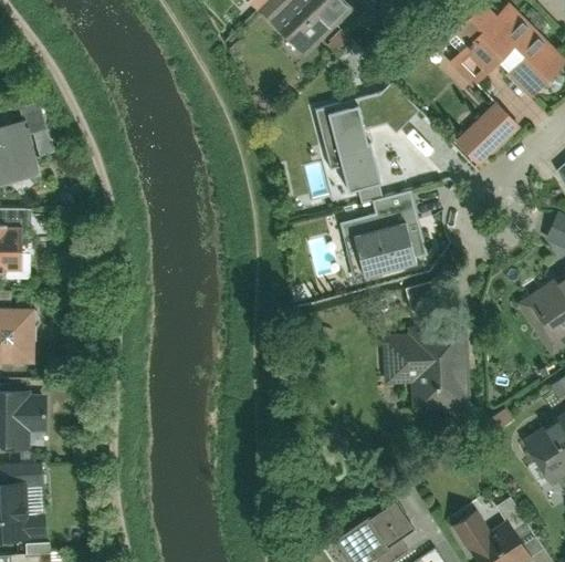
[(250,0),(258,9),(268,0),(250,0)]
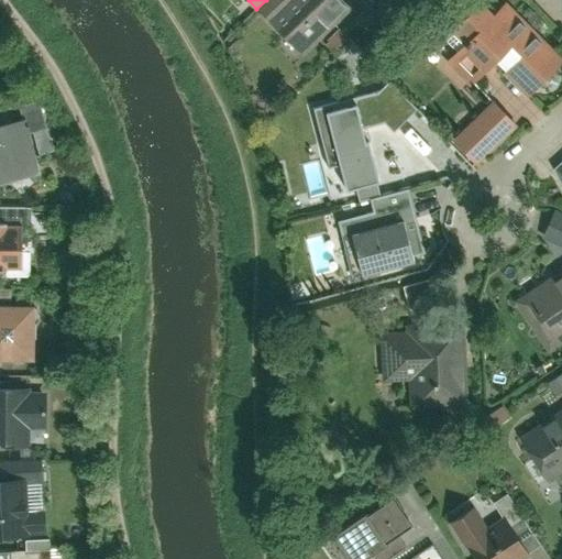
[(351,7),(344,0),(266,0),(256,9),(299,54),(351,7)]
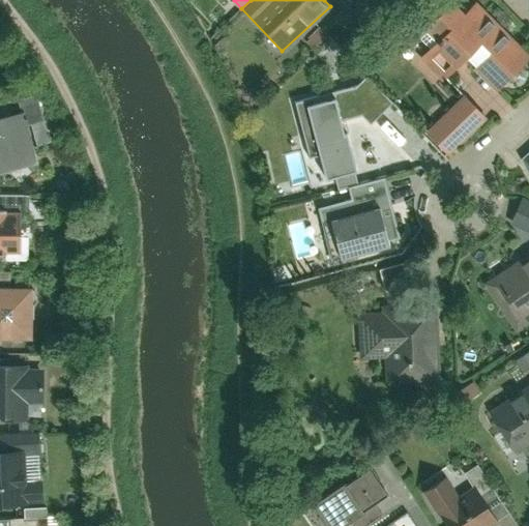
[(466,58),(499,90),(528,59),(528,54),(477,4),(465,17),(454,6),(419,40),(430,51),(421,59),(443,81),(466,58)]
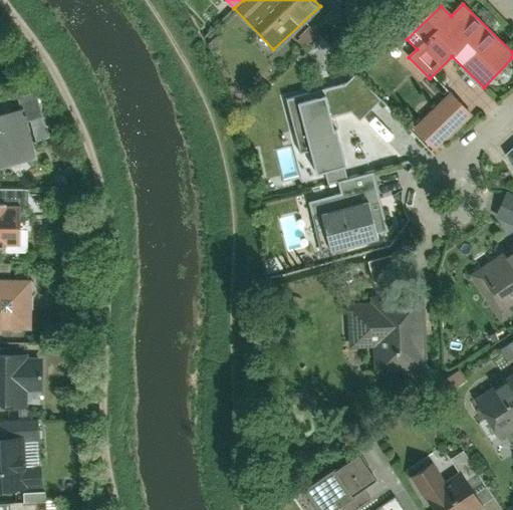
[(333,133),(324,96),(322,90),(285,99),(298,153),(306,151),(313,178),(348,170),(338,132),(333,133)]
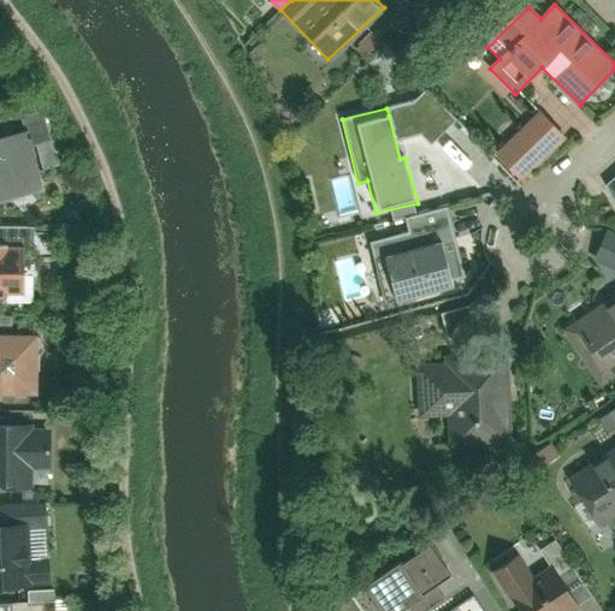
[(494,153),(520,181),(566,138),(540,111),(494,153)]
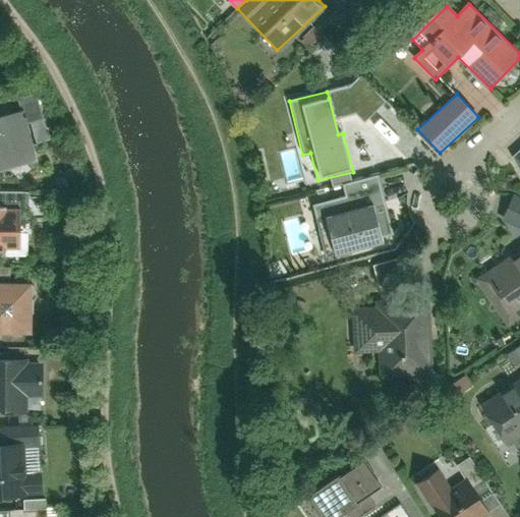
[(0,153),(37,141),(23,98),(0,105),(0,153)]
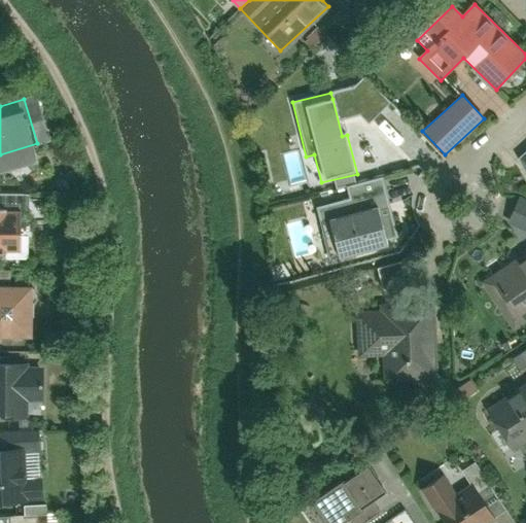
[(525,151),(515,164),(525,175),(525,151)]
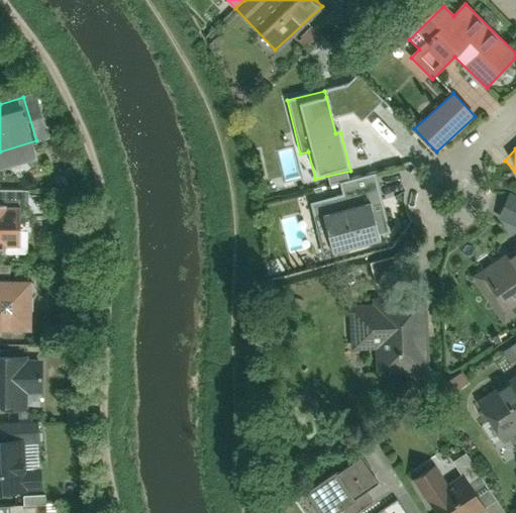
[(389,231),(374,174),(339,183),(343,196),(310,204),(324,254),(378,240),(376,235),(389,231)]
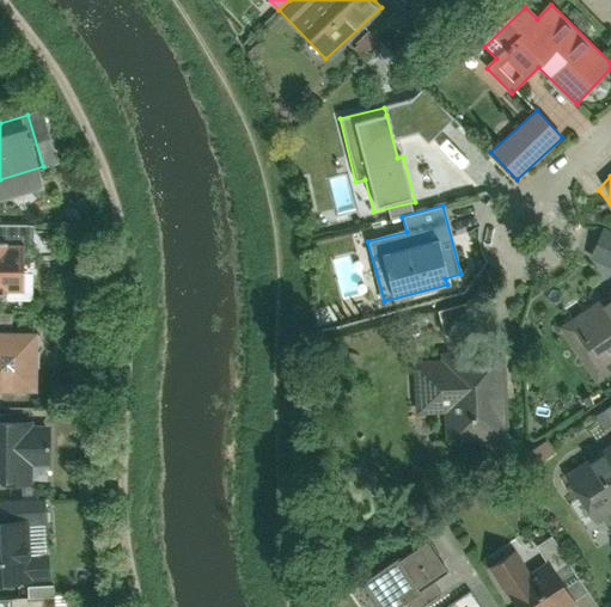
[(610,226),(598,220),(582,252),(609,264),(610,258),(610,226)]
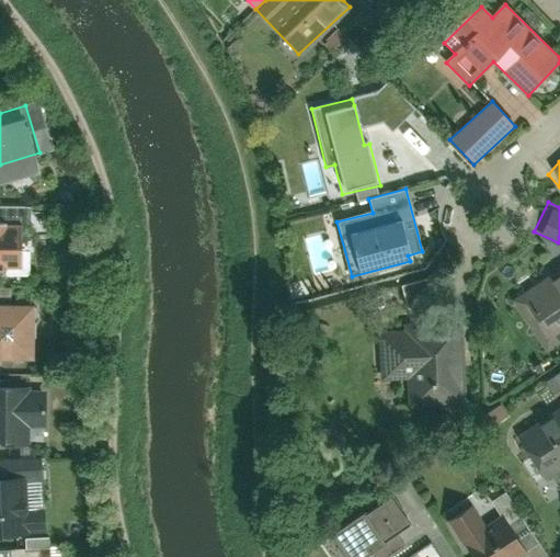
[(0,261),(22,260),(20,218),(0,219),(0,261)]
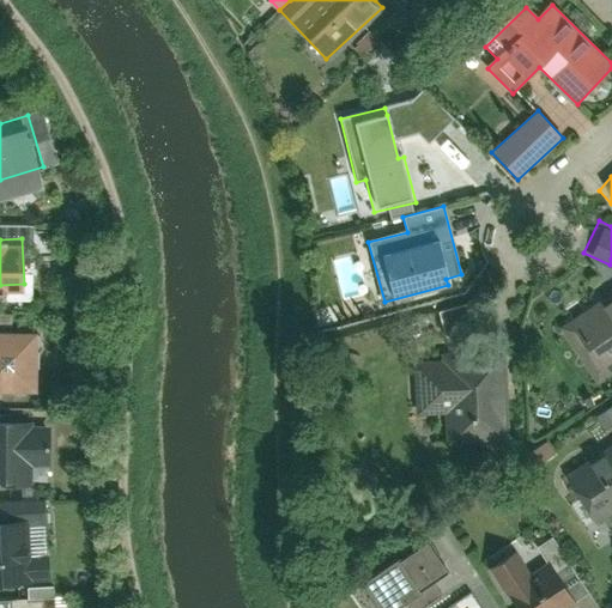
[(611,370),(611,289),(559,324),(598,381),(611,370)]
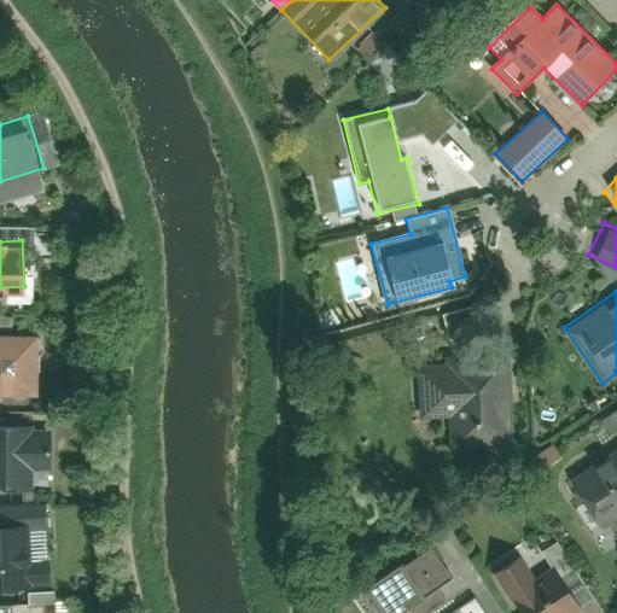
[(0,387),(31,386),(29,328),(0,330),(0,387)]
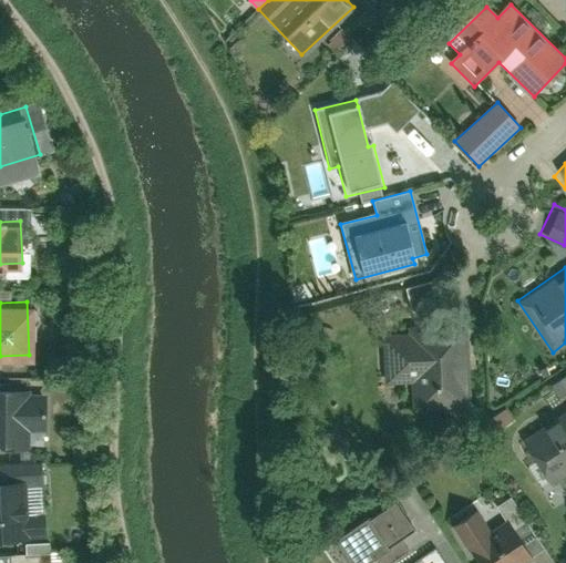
[(411,412),(471,408),(464,317),(407,321),(407,334),(383,335),(387,385),(409,384),(411,412)]
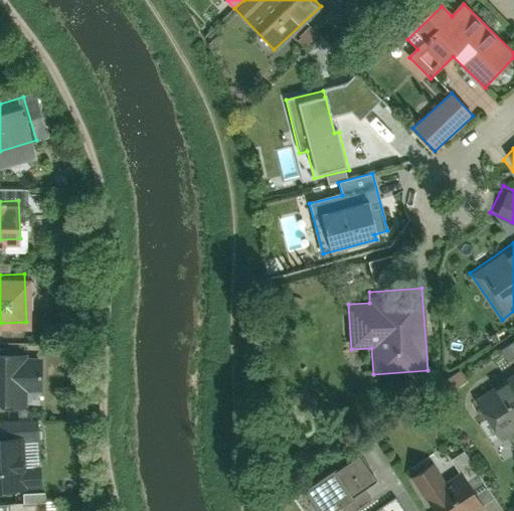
[(0,397),(44,397),(43,349),(0,349),(0,397)]
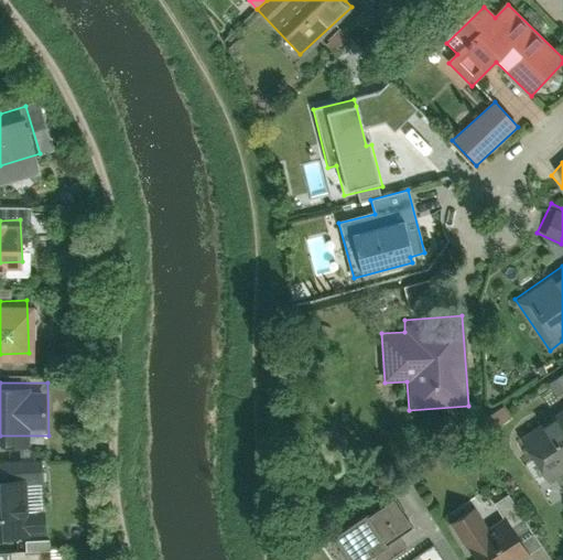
[(479,426),(505,412),(499,401),(474,415),(479,426)]
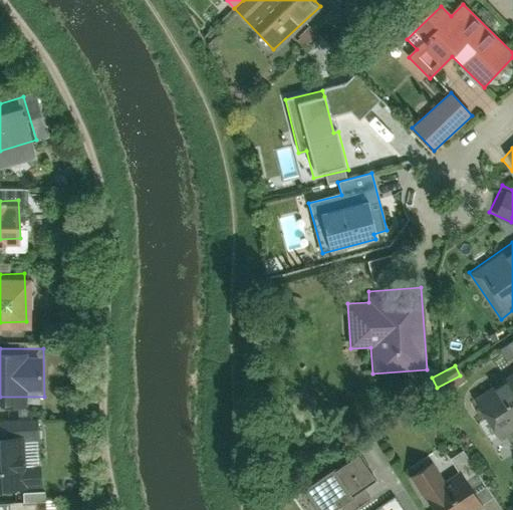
[(512,429),(512,372),(473,399),(498,439),(512,429)]
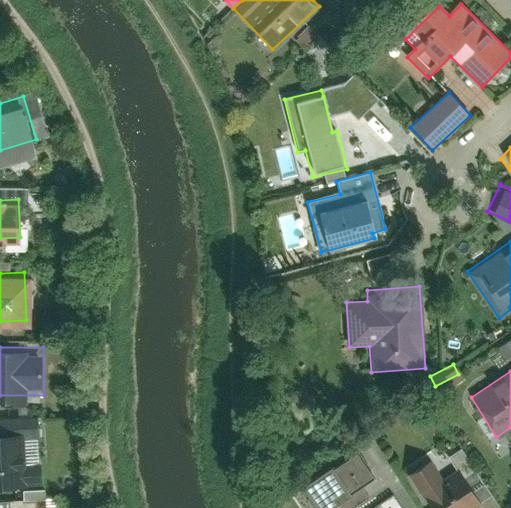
[(14,431),(0,432),(0,482),(16,482),(14,431)]
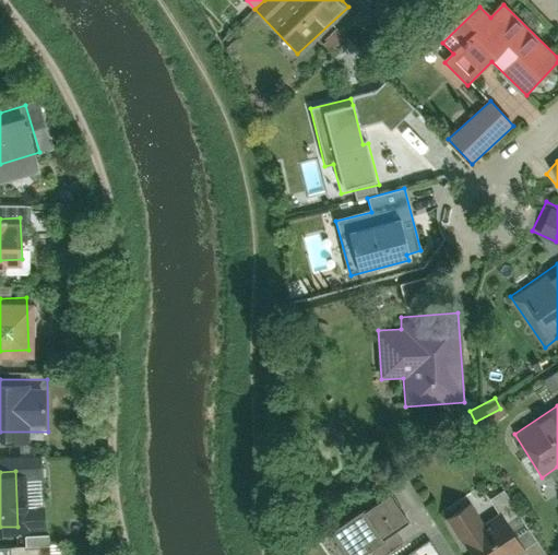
[(370,554),(408,530),(389,500),(333,539),(344,554),(370,554)]
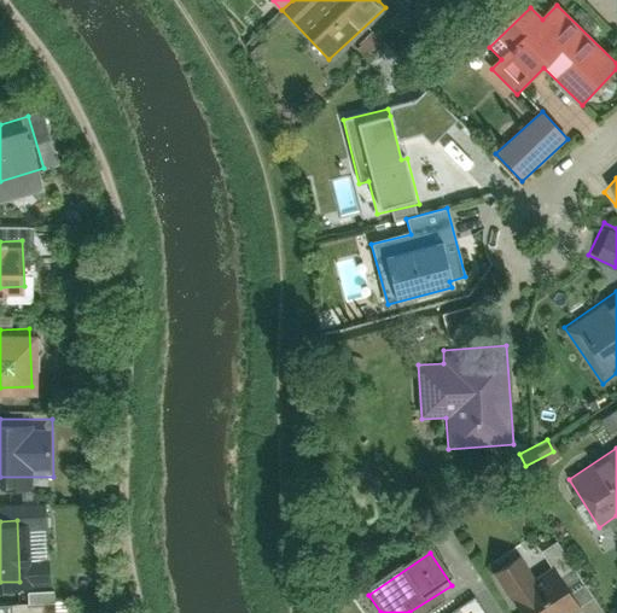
[(493,572),(519,612),(572,612),(581,608),(553,566),(535,577),(521,554),(493,572)]
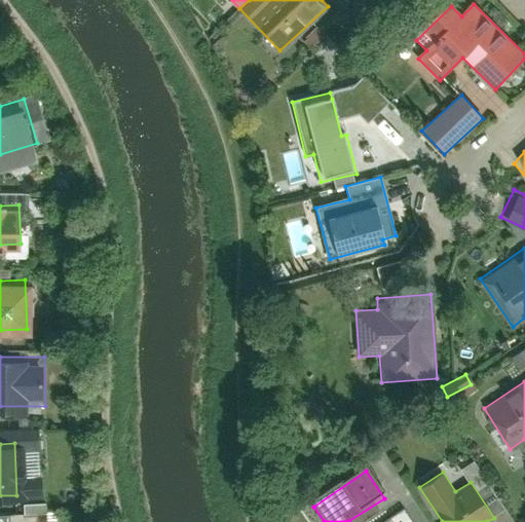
[(19,498),(19,508),(42,508),(42,498),(19,498)]
